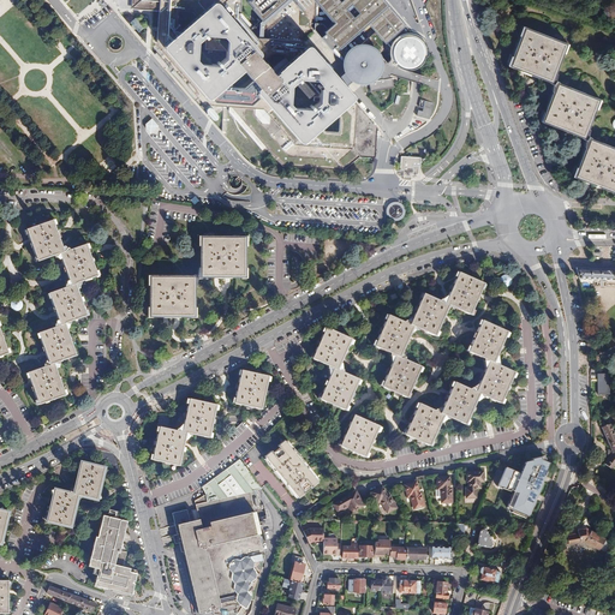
[(131,0),(131,10),(159,12),(159,9),(155,7),(143,7),(143,3),(138,3),(138,0),(131,0)]
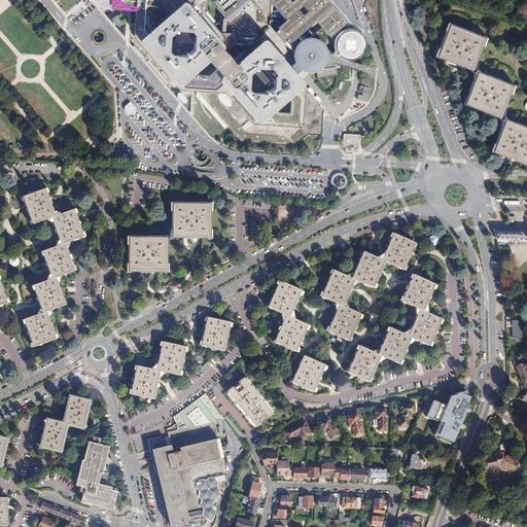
[(118,0),(118,2),(123,2),(123,6),(133,6),(136,7),(136,10),(134,35),(181,91),(191,91),(198,92),(242,142),(295,145),(309,134),(321,135),(323,109),(302,85),(304,83),(304,81),(302,79),(305,76),(309,72),(313,72),(319,70),(323,67),(327,63),(328,57),(328,53),(328,48),(332,54),(337,50),(340,55),(344,59),(350,60),(354,60),(356,59),(360,57),(363,53),(364,49),(367,49),(367,45),(366,40),(365,35),(360,31),(355,29),(349,29),(342,31),(338,35),(335,41),(331,37),(348,23),(328,0),(118,0)]
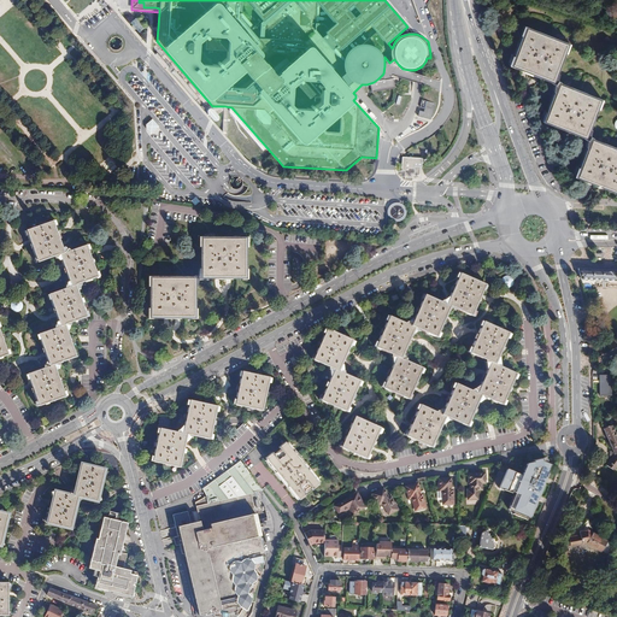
[(130,22),(136,31),(142,28),(135,18),(130,22)]
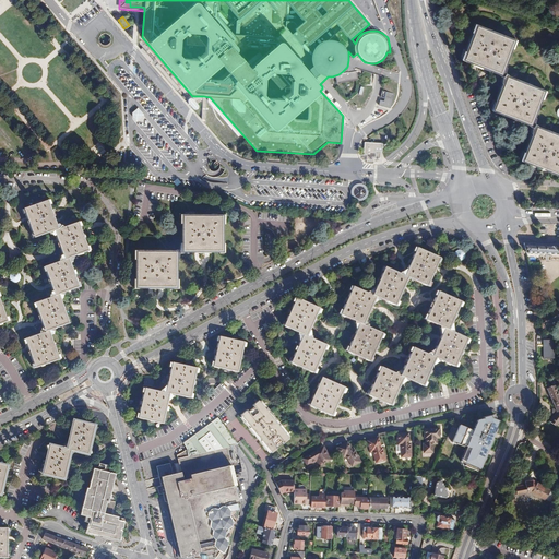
[(514,40),(478,26),(465,59),(500,73),(514,40)]
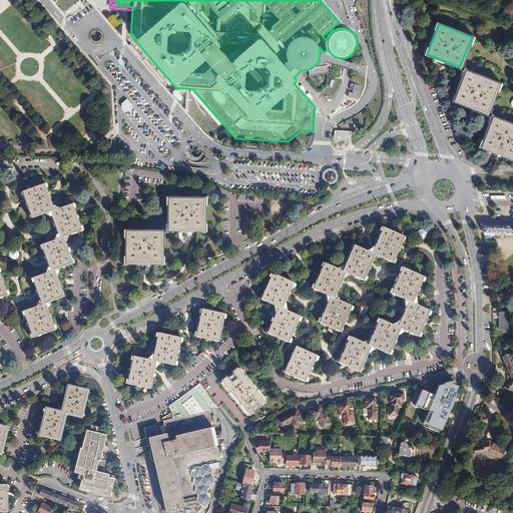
[(498,82),(466,70),(454,99),(487,113),(498,82)]
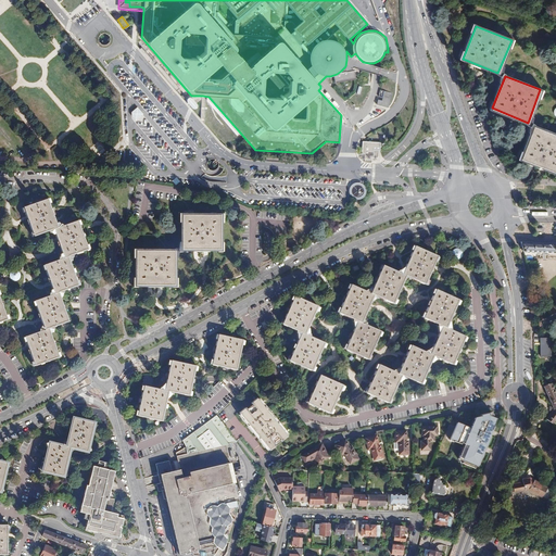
[(357,85),(354,103),(361,104),(365,87),(357,85)]
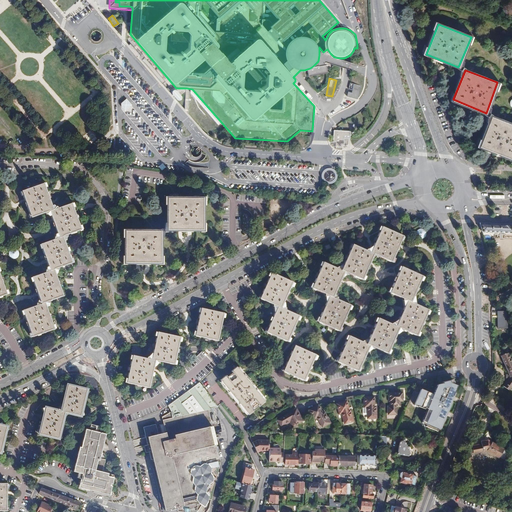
[(361,85),(354,83),(352,90),(352,92),(348,91),(347,96),(358,99),(361,85)]
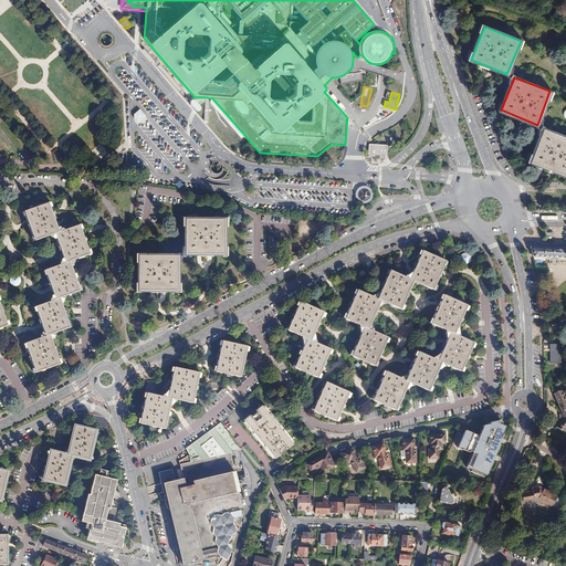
[(194,98),(189,102),(197,111),(201,107),(194,98)]
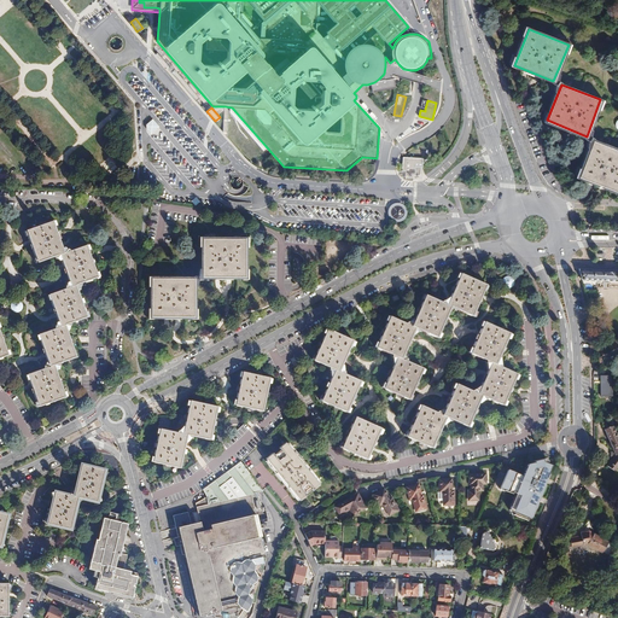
[(617,149),(594,140),(579,176),(617,191),(617,149)]
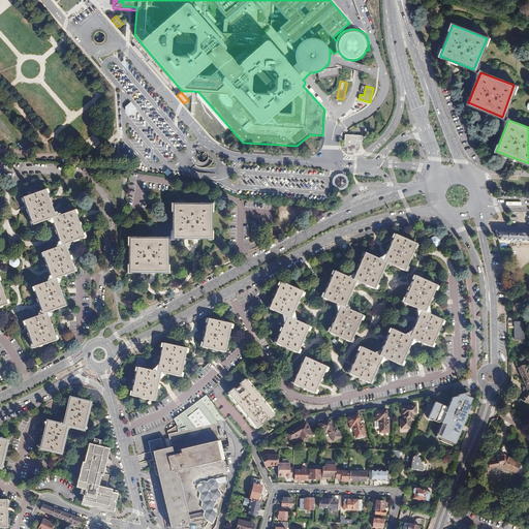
[(345,134),(344,147),(354,147),(354,146),(356,146),(356,143),(362,144),(363,135),(345,134)]
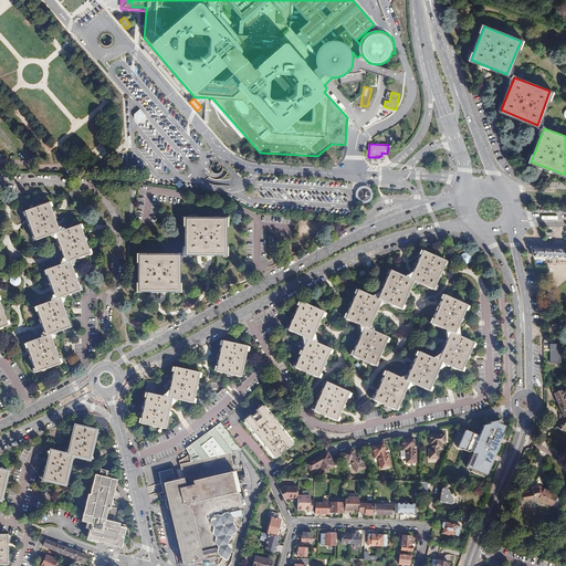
[(379,157),(368,157),(368,165),(371,165),(371,161),(379,161),(378,165),(386,166),(387,154),(381,153),(381,156),(379,156),(379,157)]
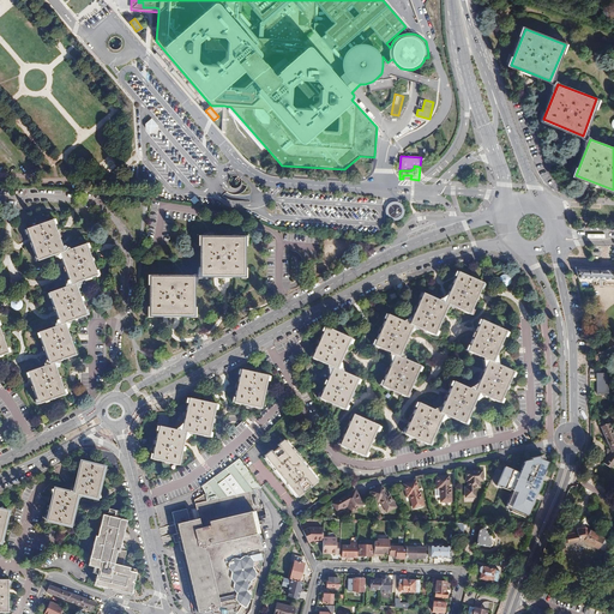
[(60,253),(65,252),(54,220),(26,229),(38,262),(60,253)]
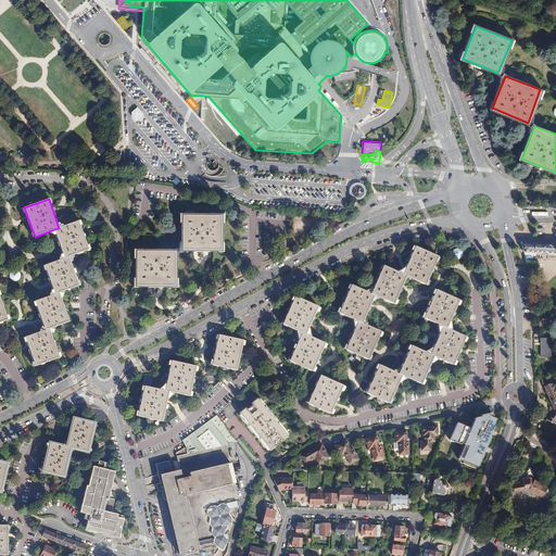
[(179,249),(179,252),(184,252),(185,250),(219,251),(222,251),(222,243),(222,223),(222,215),(219,215),(185,215),(182,215),(182,223),(182,242),(179,242),(179,249)]
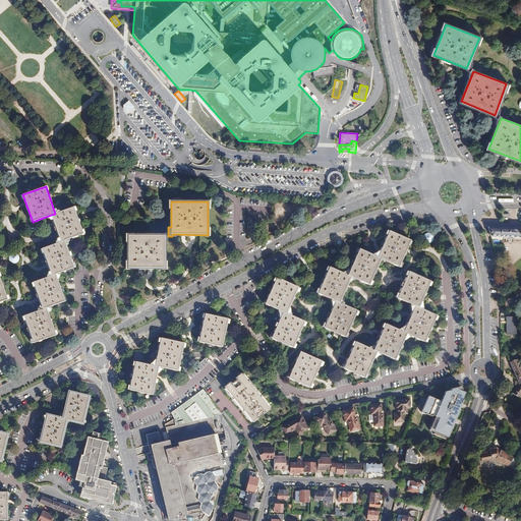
[(61,241),(65,240),(83,234),(73,207),(55,214),(51,215),(61,241)]
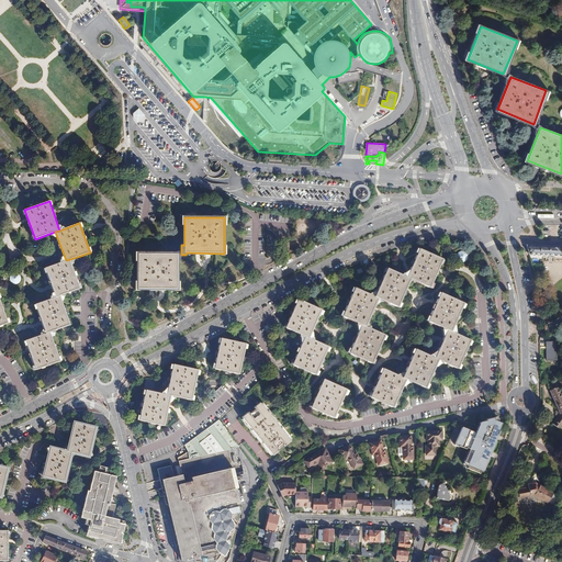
[(553,248),(527,246),(529,256),(549,257),(549,258),(549,259),(553,259),(553,258),(554,258),(554,257),(561,257),(561,247),(554,247),(553,248)]
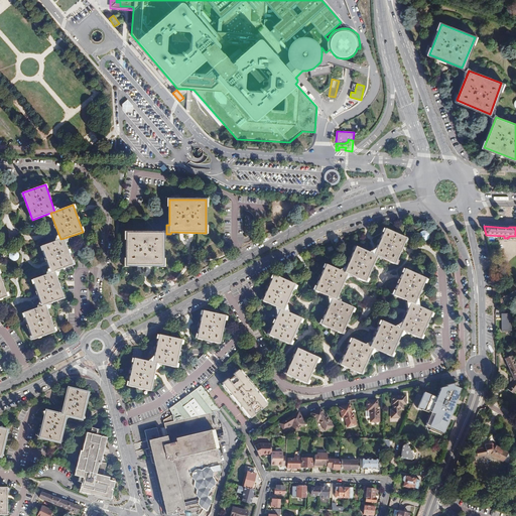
[(373,255),(377,256),(395,264),(406,238),(385,229),(373,255)]
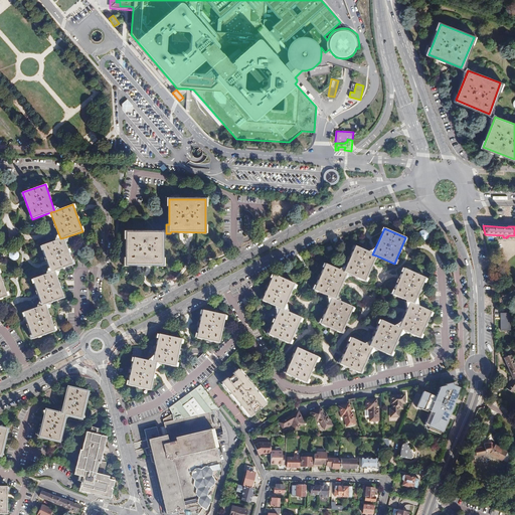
[(166,233),(166,230),(162,230),(160,232),(129,231),(127,231),(127,238),(127,258),(127,265),(128,265),(160,265),(162,265),(162,259),(163,239),(165,239),(166,233)]
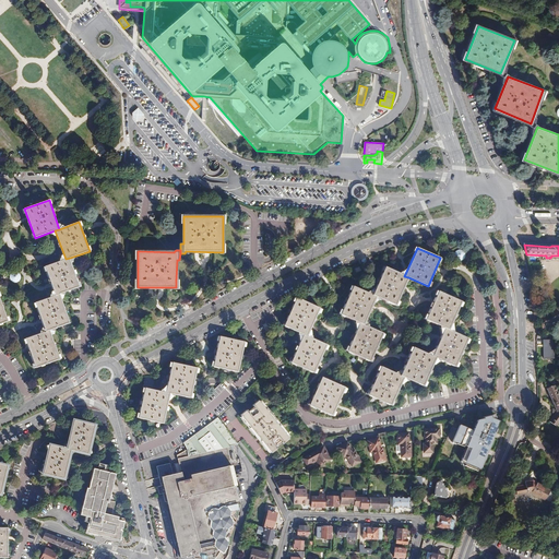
[(56,295),(60,294),(80,287),(70,258),(66,259),(45,266),(56,295)]
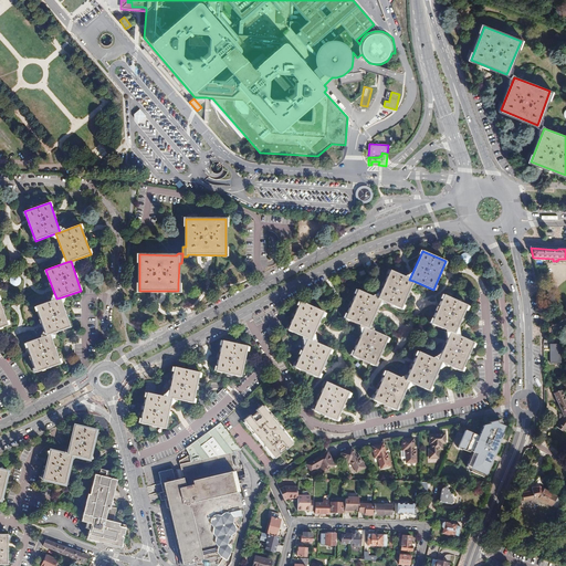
[(377,299),(380,301),(401,310),(413,281),(409,280),(390,271),(377,299)]
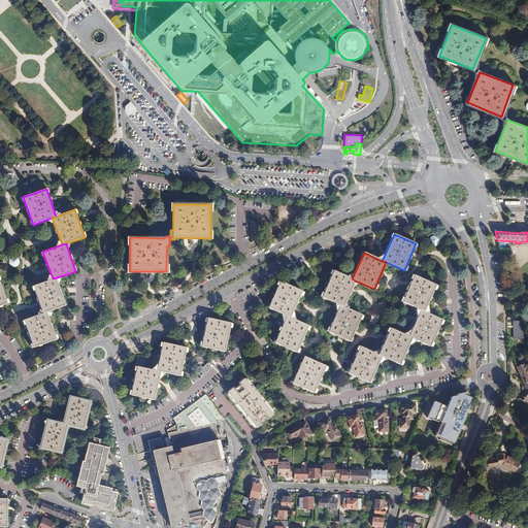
[(18,266),(19,258),(10,257),(9,265),(18,266)]
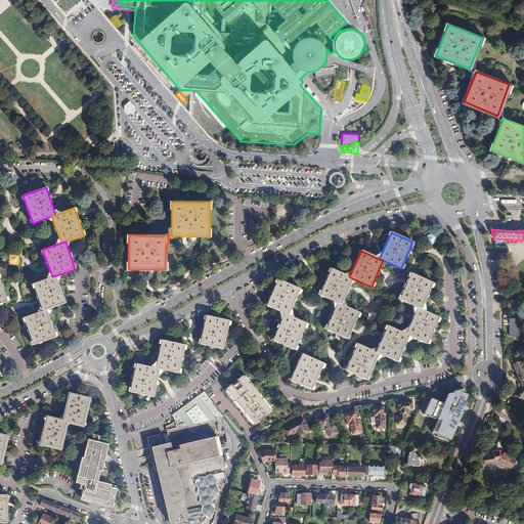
[(337,303),(341,304),(352,278),(349,276),(331,268),(319,295),(337,303)]
